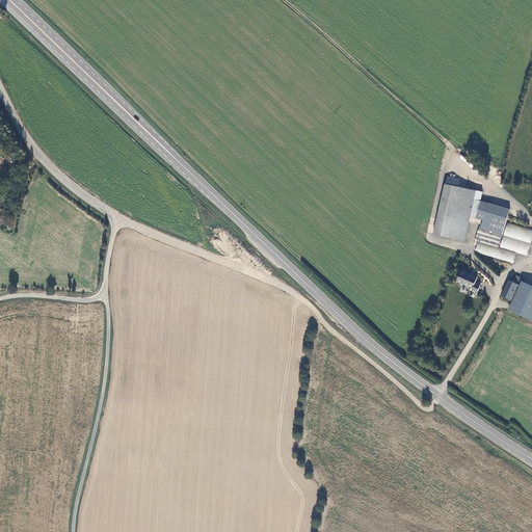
[(481,201),(483,192),(446,183),(434,234),(464,241),(471,217),(477,218),(481,201)]
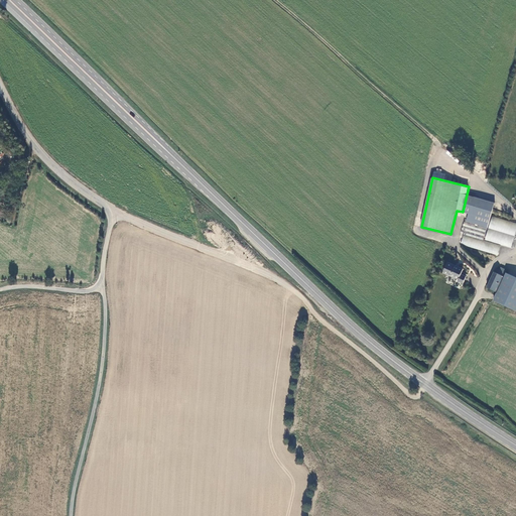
[(493,217),(496,203),(467,195),(463,212),(471,214),(469,223),(490,228),(493,217)]
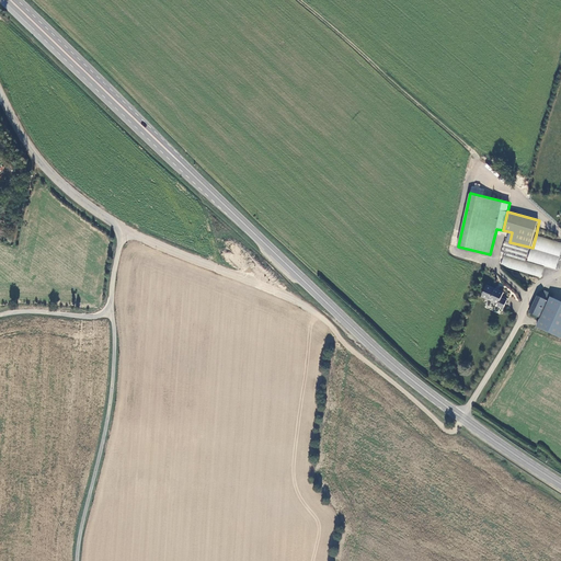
[(560,242),(536,236),(533,248),(560,254),(560,242)]
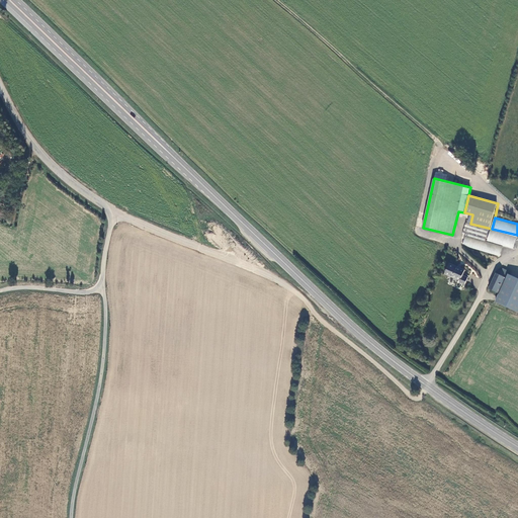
[(489,241),(492,229),(470,224),(465,223),(462,235),(466,236),(489,241)]
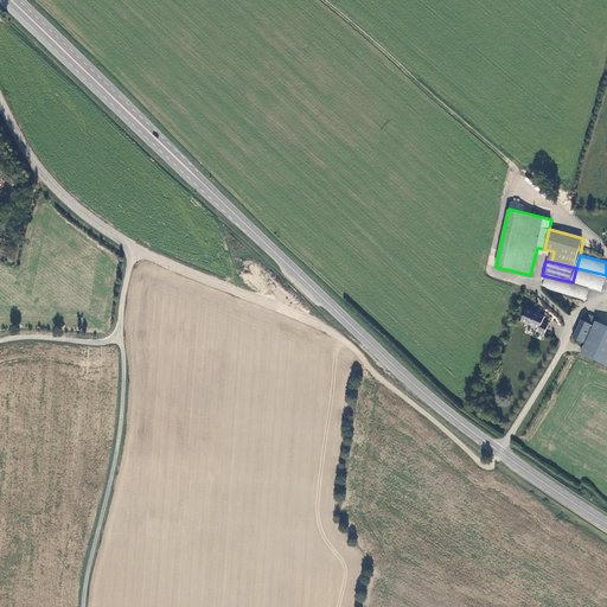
[(606,278),(606,275),(576,268),(573,282),(605,291),(606,278)]
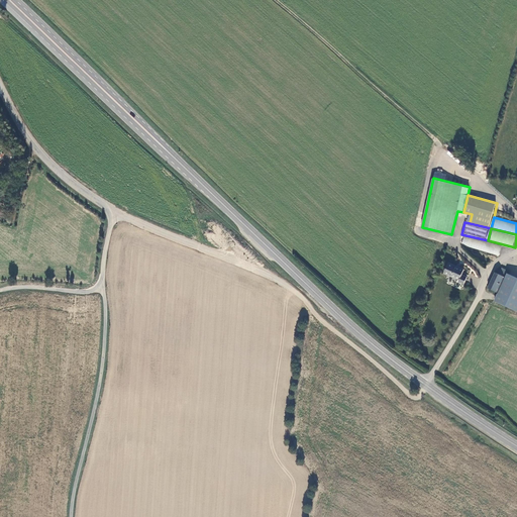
[(502,245),(466,235),(462,245),(499,255),(502,245)]
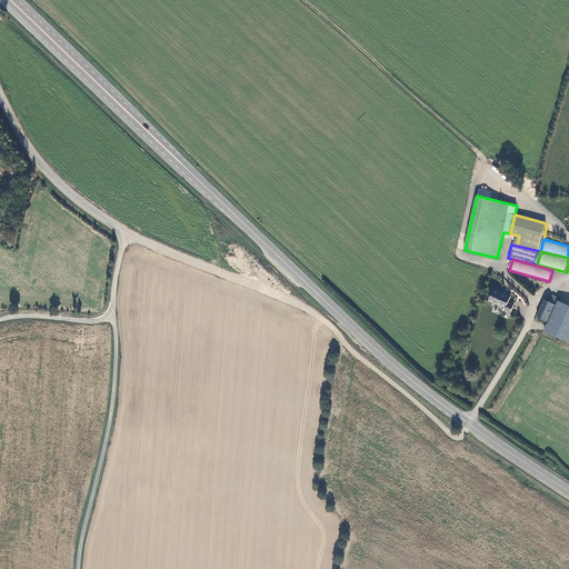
[(511,296),(493,289),(489,301),(506,308),(506,309),(511,312),(515,305),(509,302),(511,296)]
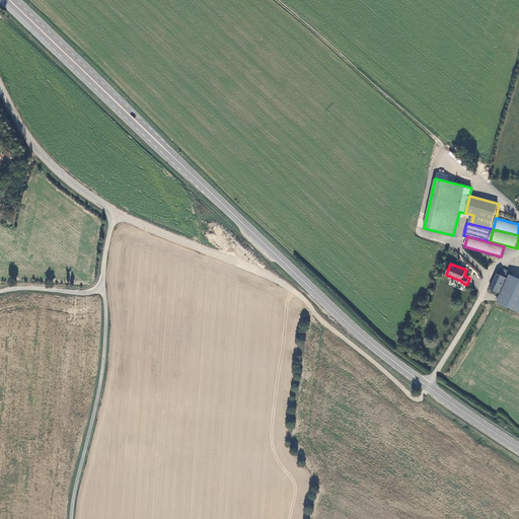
[(500,272),(499,276),(506,279),(500,295),(502,296),(499,304),(518,313),(518,280),(507,275),(509,273),(505,271),(504,273),(500,272)]
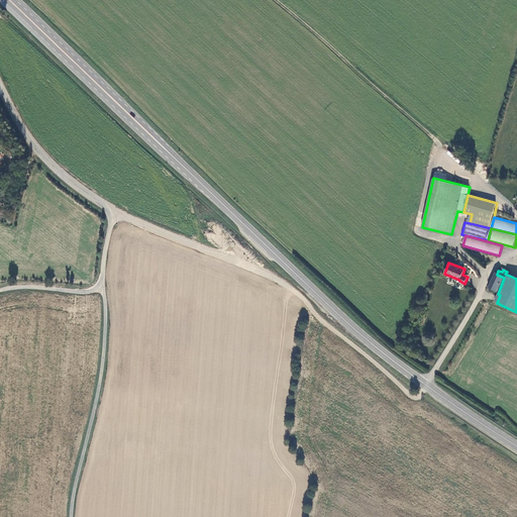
[(504,278),(497,275),(490,291),(498,294),(504,278)]
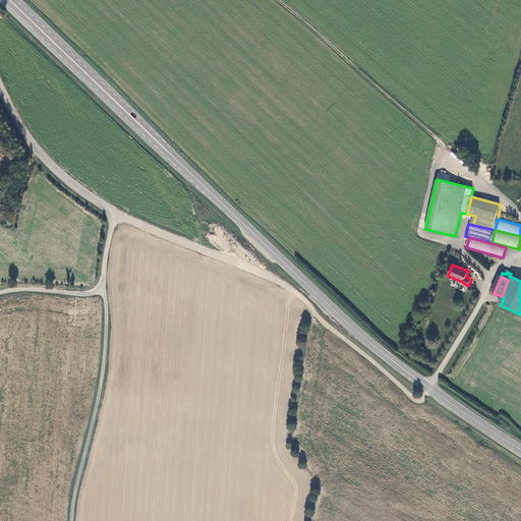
All buildings are outlined.
